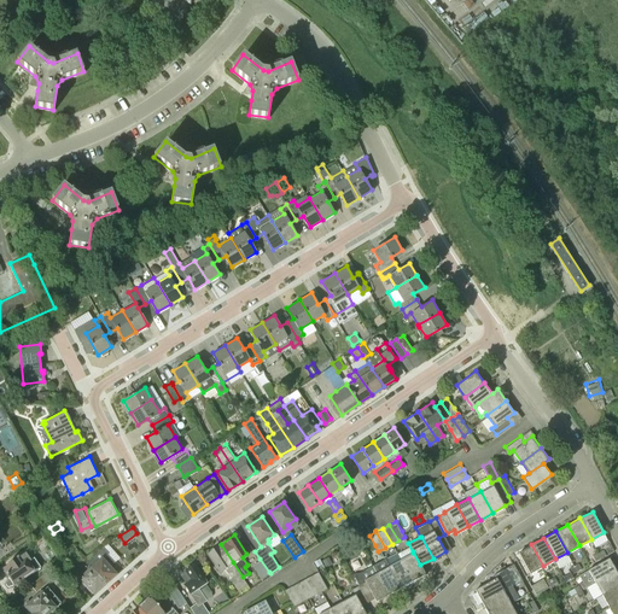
[(239,591),(249,585),(243,577),(233,562),(221,544),(208,553),(221,572),(226,569),(229,577),(234,584),(239,591)]
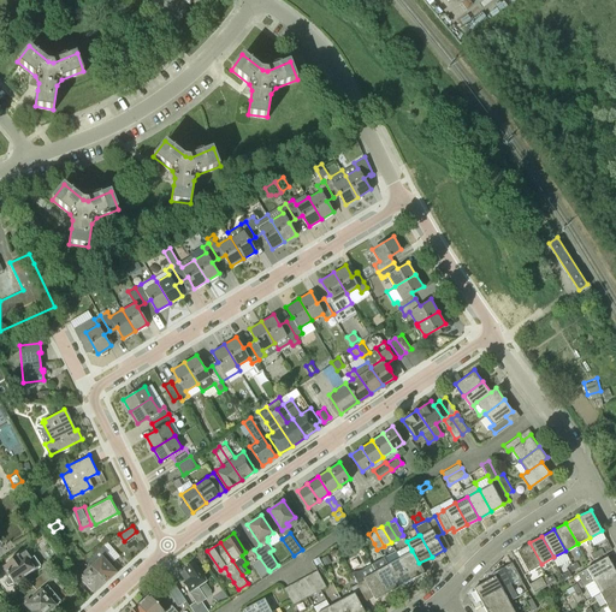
[(528,571),(542,564),(529,542),(516,550),(528,571)]
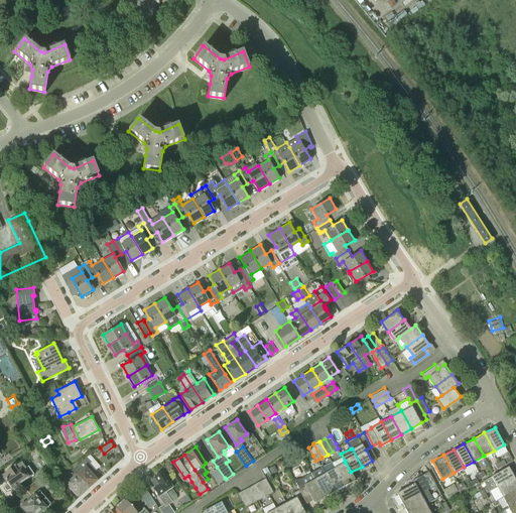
[(76,473),(88,487),(97,479),(92,472),(96,469),(90,462),(91,461),(86,456),(79,461),(83,466),(76,473)]
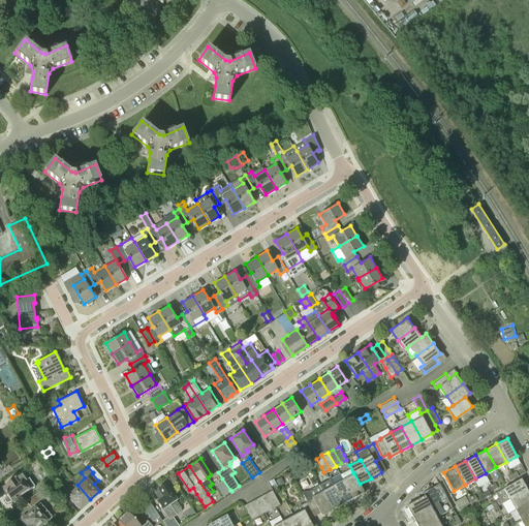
[(22,471),(16,476),(14,475),(6,482),(7,482),(4,484),(7,489),(5,491),(7,494),(4,497),(7,500),(11,499),(12,500),(21,494),(35,485),(29,475),(26,477),(22,471)]
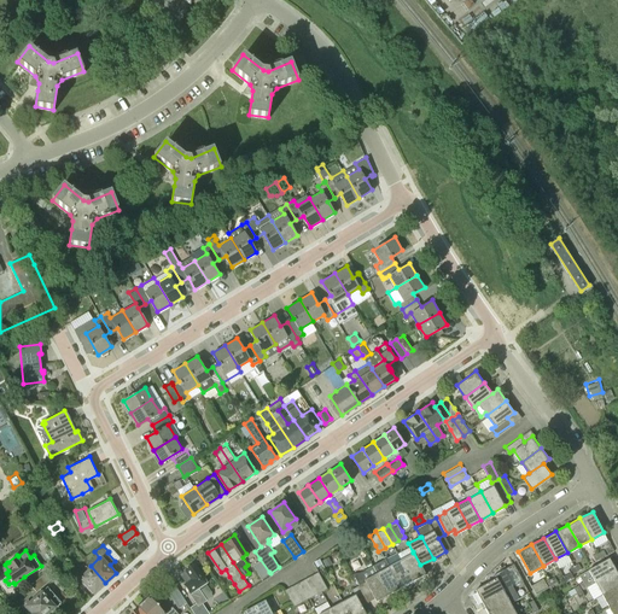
[(413,553),(401,559),(413,580),(425,573),(420,565),(413,551),(413,553)]
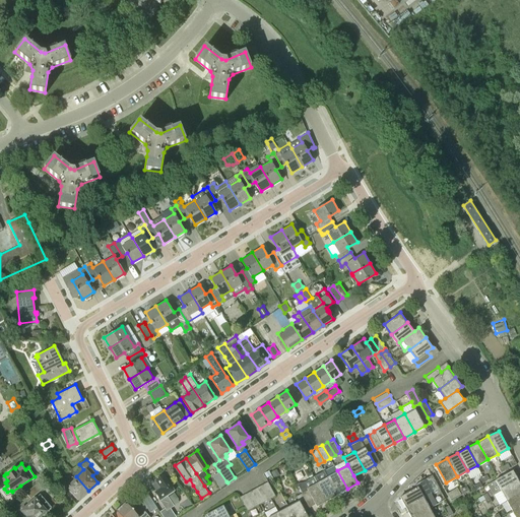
[(275,465),(269,468),(274,476),(280,473),(275,465)]
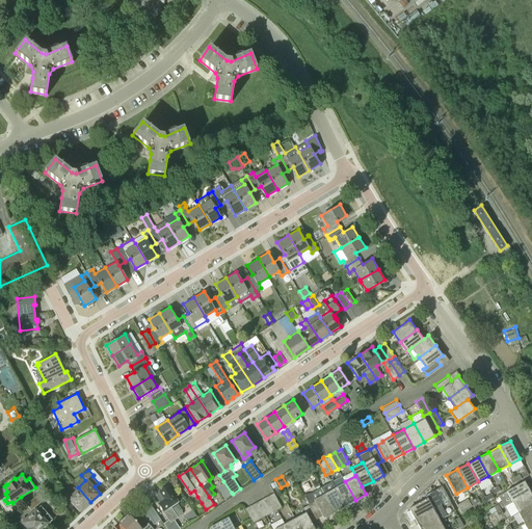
[(512,501),(530,491),(524,479),(506,490),(512,501)]
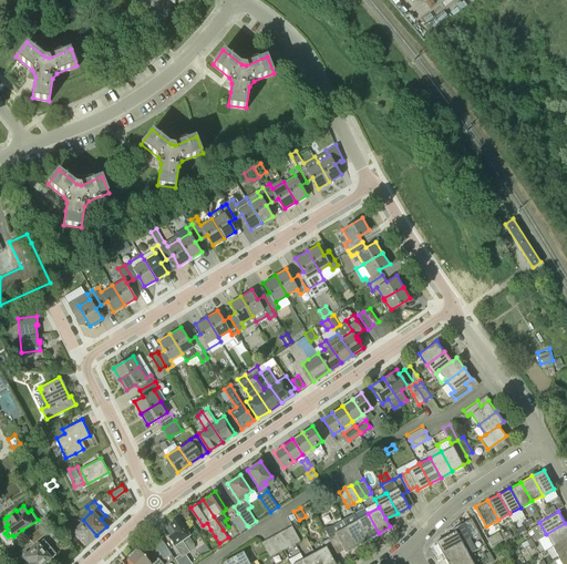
[(239,530),(247,525),(238,513),(232,519),(239,530)]
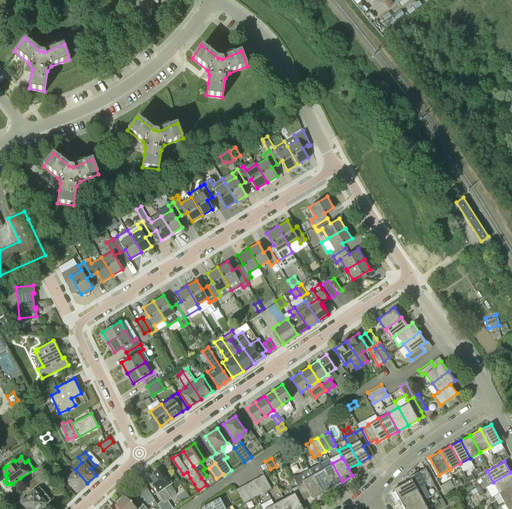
[(332,486),(342,481),(332,463),(322,469),(332,486)]
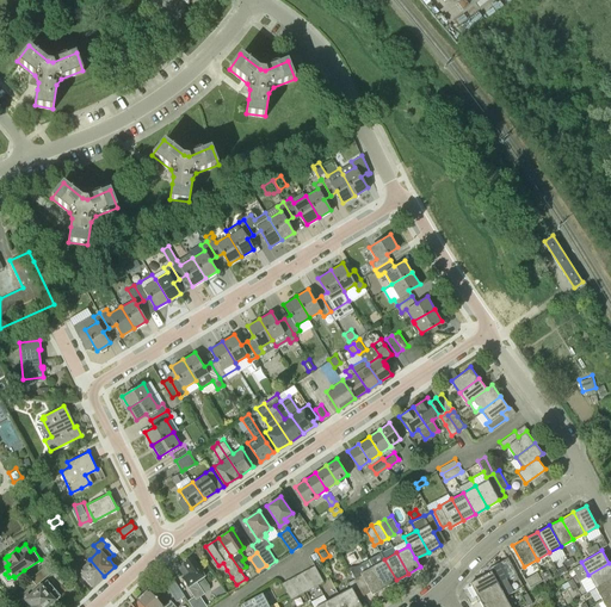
[(370,590),(371,593),(384,587),(372,565),(368,556),(364,561),(356,564),(349,565),(355,577),(364,594),(370,590)]
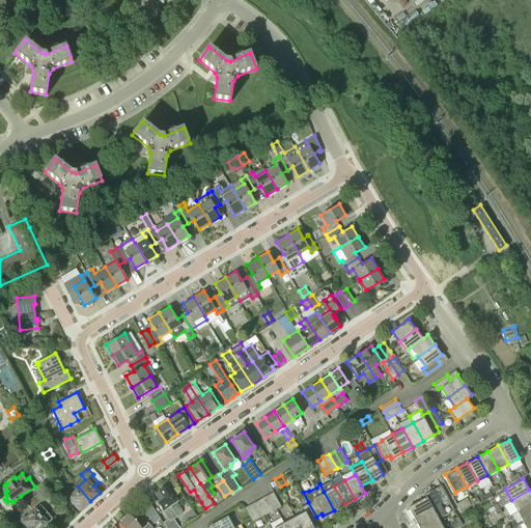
[(177,500),(167,484),(159,490),(160,491),(156,494),(160,500),(158,502),(168,517),(163,521),(167,527),(177,527),(179,526),(173,517),(177,515),(170,505),(177,500)]
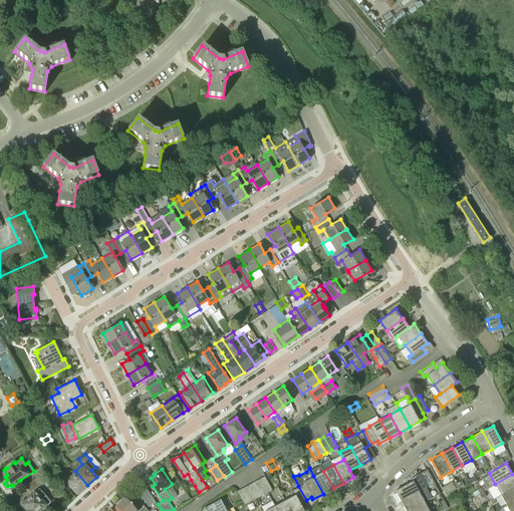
[(29,491),(38,484),(47,477),(42,471),(33,478),(25,485),(29,491)]
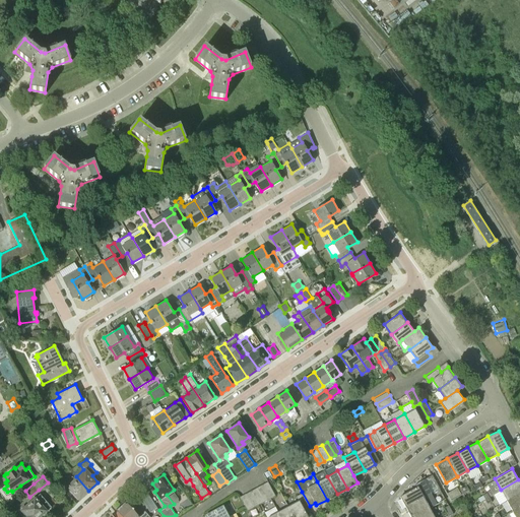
[(76,476),(67,485),(79,499),(88,491),(76,476)]
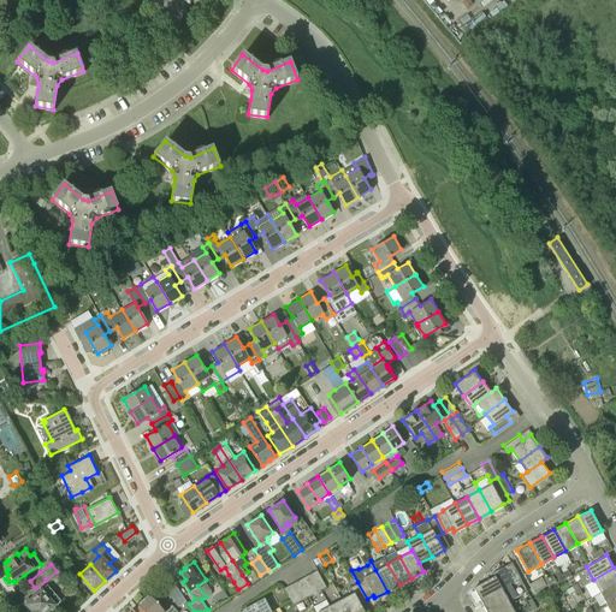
[(388,592),(400,584),(388,564),(375,570),(388,592)]
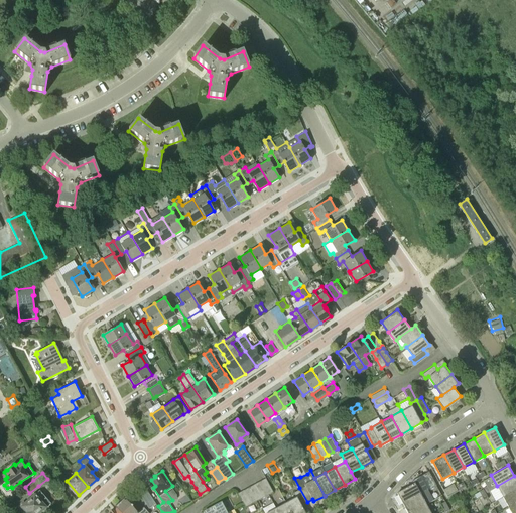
[(267,493),(273,490),(266,476),(260,480),(267,493)]
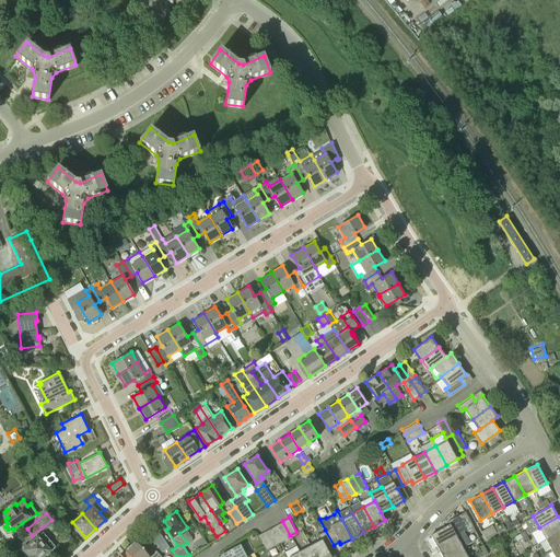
[(545,537),(559,529),(559,519),(558,517),(539,528),(545,537)]
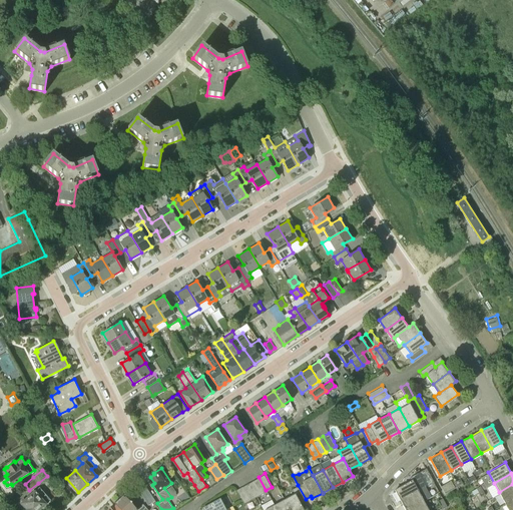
[(261,493),(266,490),(259,477),(253,479),(261,493)]
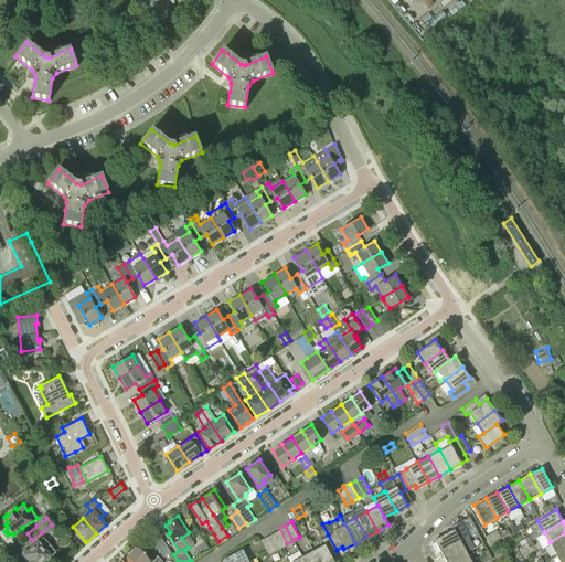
[(280,547),(287,543),(279,528),(273,531),(280,547)]
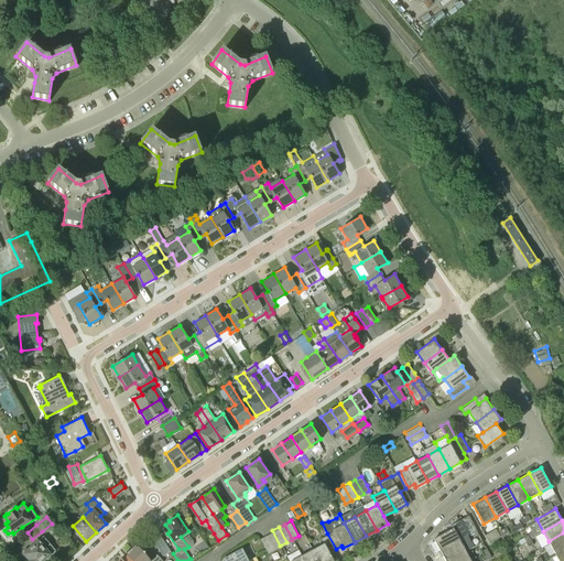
[(440,549),(459,539),(453,527),(434,538),(440,549)]
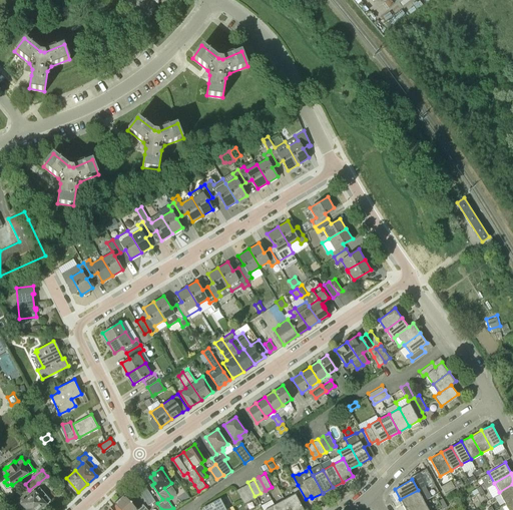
[(136,486),(147,504),(154,499),(143,482),(136,486)]
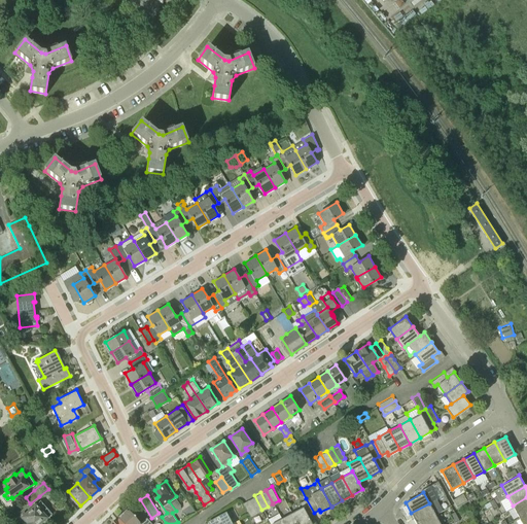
[(256,513),(261,510),(254,495),(249,498),(256,513)]
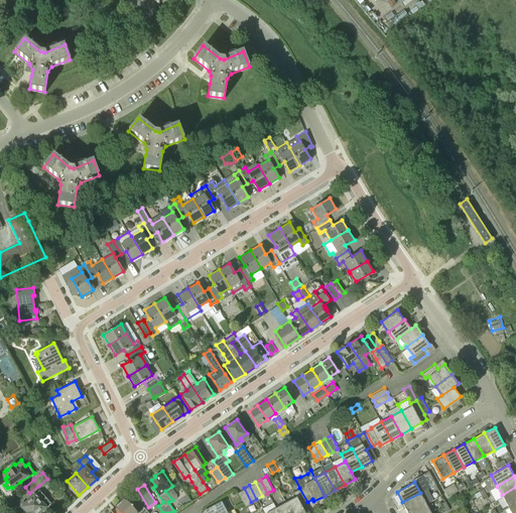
[(508,506),(515,500),(515,487),(502,495),(508,506)]
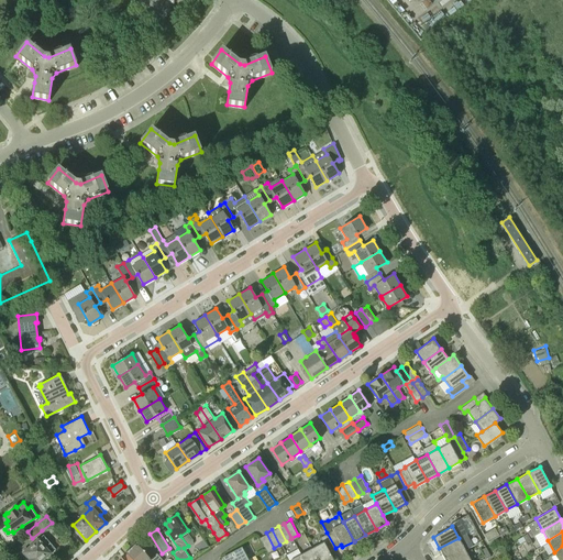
[(268,551),(274,548),(266,533),(260,536),(268,551)]
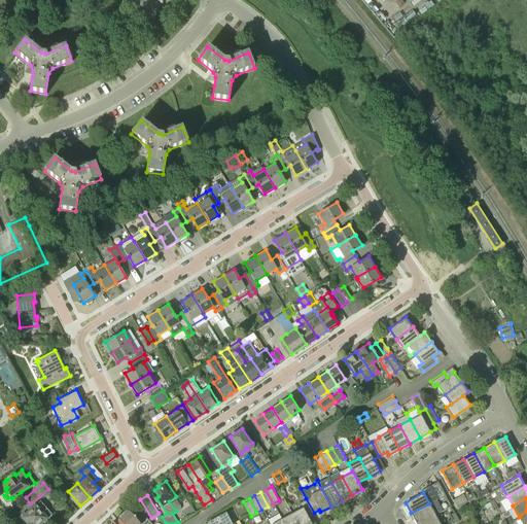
[(303,507),(292,512),(299,523),(312,523),(308,515),(314,513),(306,498),(300,500),(303,507)]
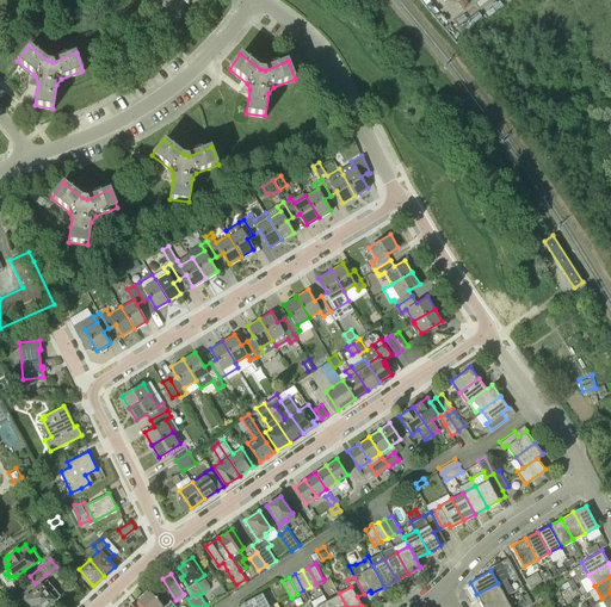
[(45,606),(60,594),(53,584),(47,578),(31,593),(25,599),(31,606),(29,606),(45,606)]
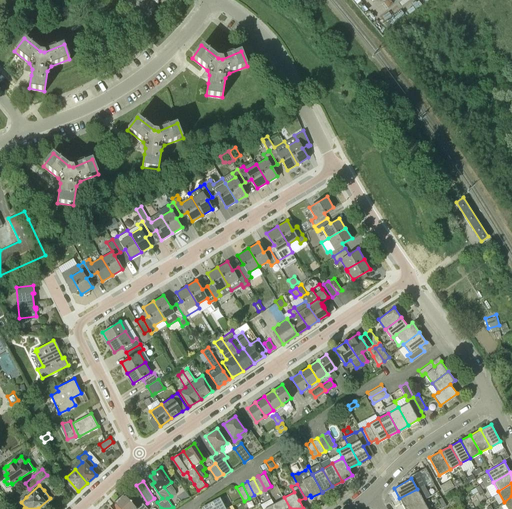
[(405,508),(423,499),(417,489),(399,498),(405,508)]
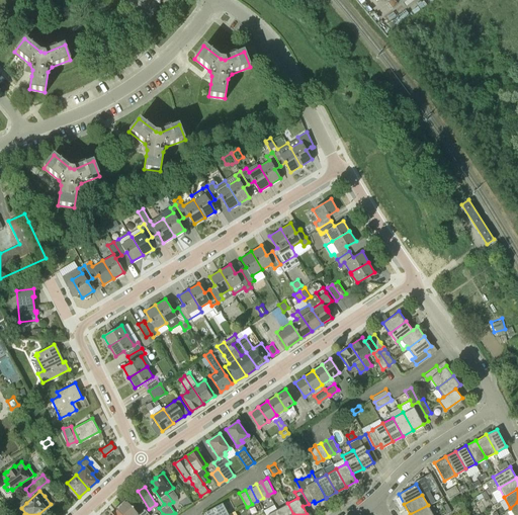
[(120,514),(149,514),(150,514),(144,509),(138,514),(133,508),(134,507),(133,506),(132,507),(125,500),(115,509),(120,514)]
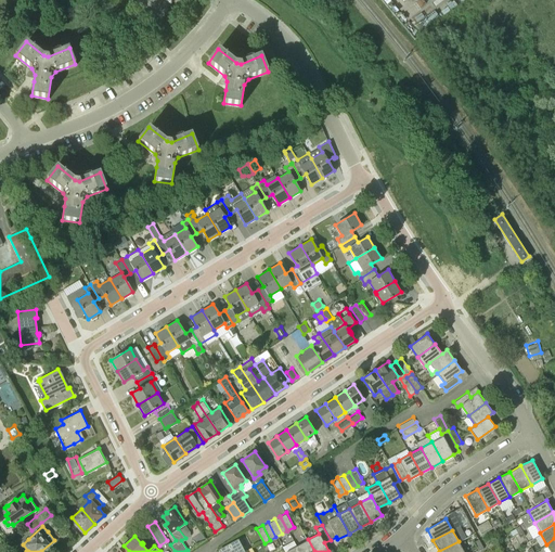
[(220,551),(240,551),(244,550),(237,538),(219,549),(220,551)]
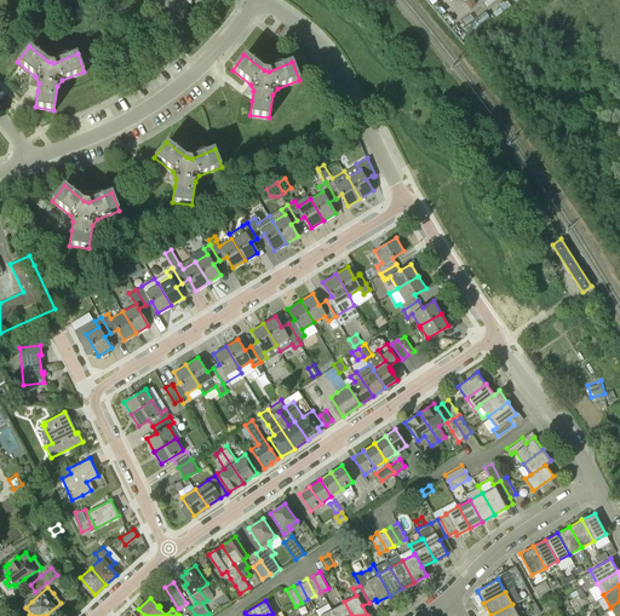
[(320,615),(336,615),(332,609),(328,602),(316,609),(320,615)]
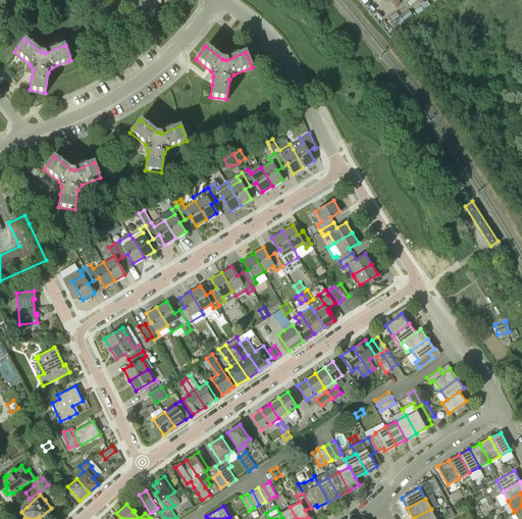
[(282,518),(296,518),(290,507),(279,513),(282,518)]
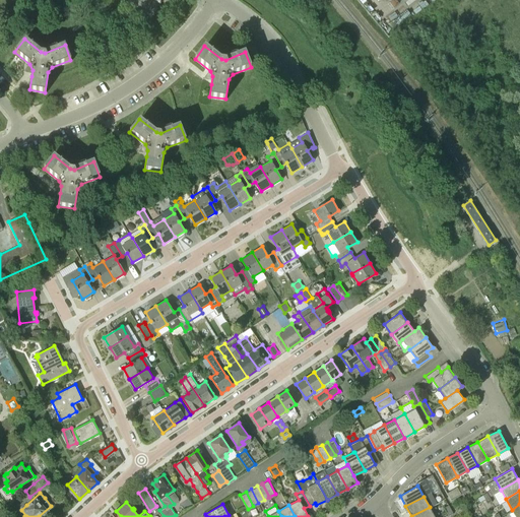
[(411,516),(434,516),(435,516),(430,507),(411,516)]
